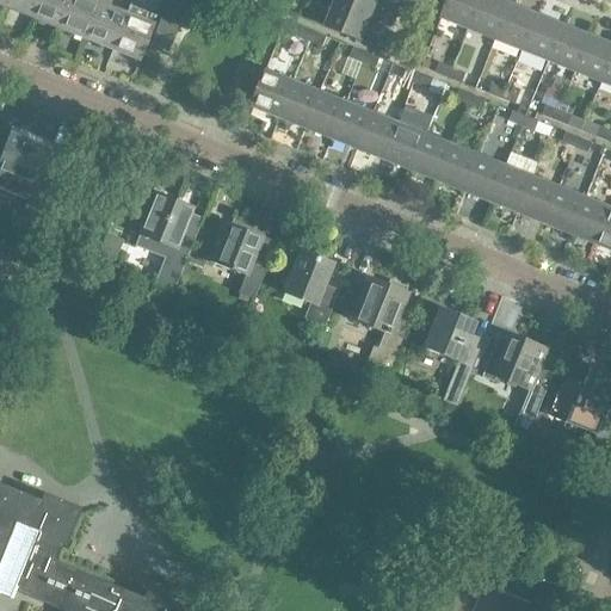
[(31,19),(38,0),(6,0),(4,7),(31,19)]
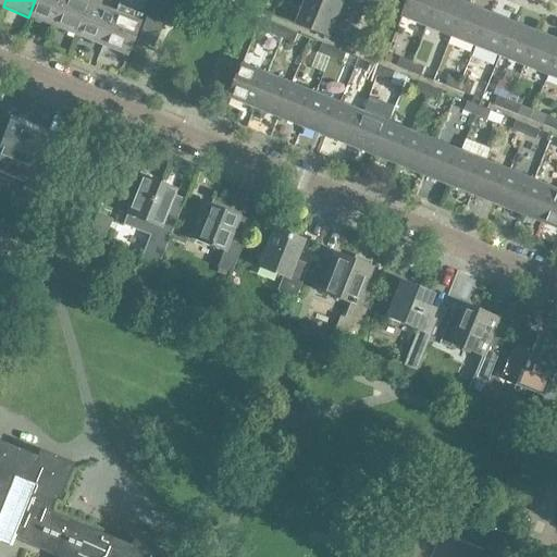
[(52,26),(62,0),(35,0),(28,17),(52,26)]
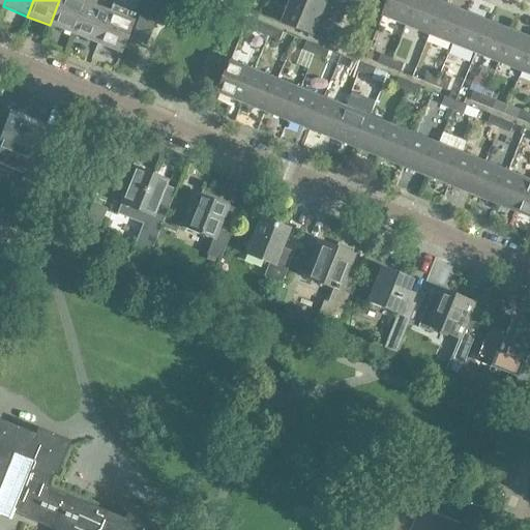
[(72,34),(85,3),(77,0),(59,0),(50,25),(72,34)]
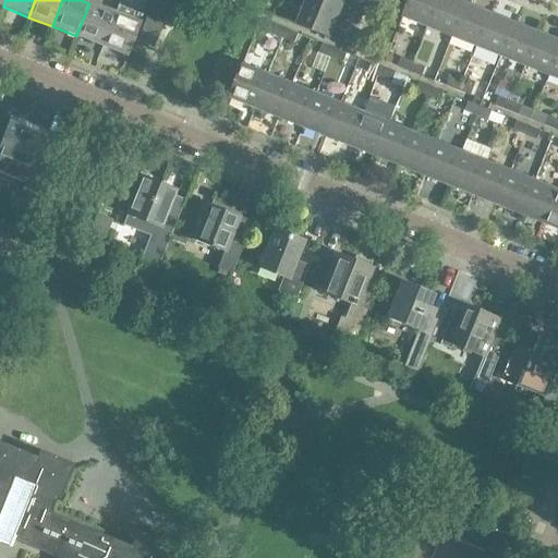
[(353,12),(342,8),(340,12),(311,0),(306,0),(298,24),(330,37),(339,16),(350,21),(353,12)]
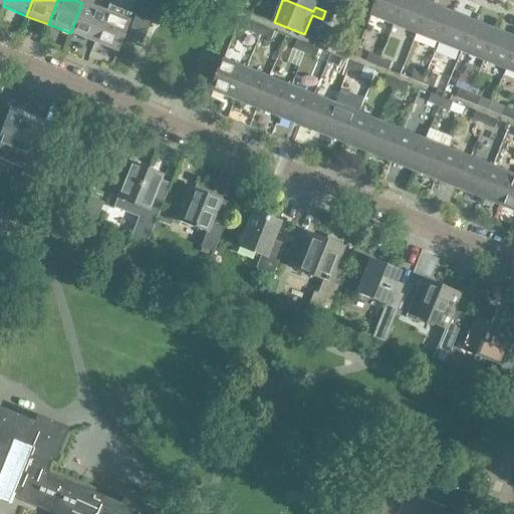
[(286,0),(313,11),(315,7),(317,0),(286,0)]
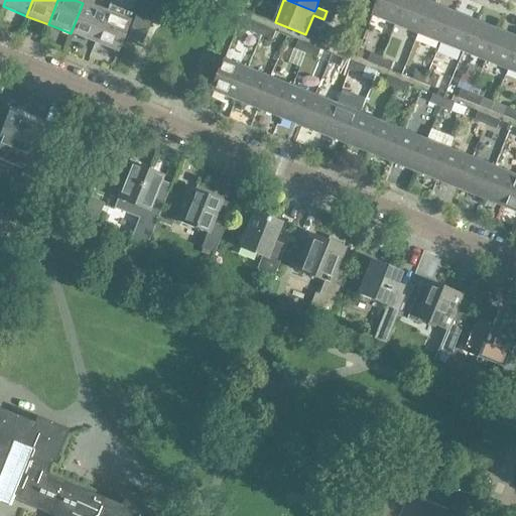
[(396,24),(405,0),(378,0),(373,15),(396,24)]
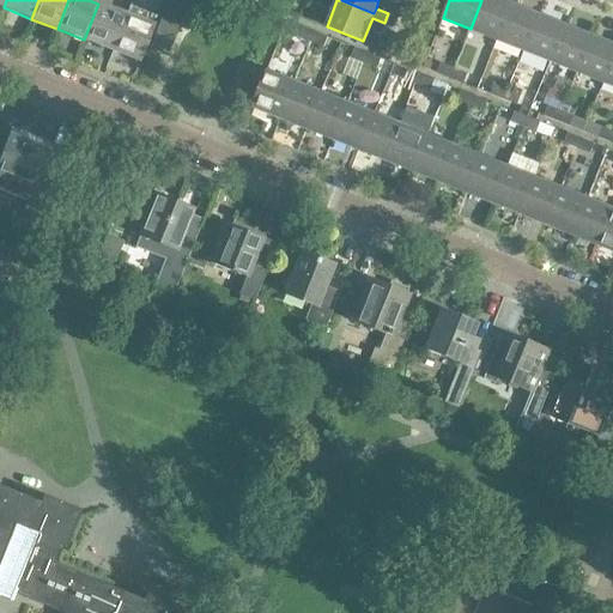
[(497,40),(511,4),(503,0),(481,0),(471,29),(497,40)]
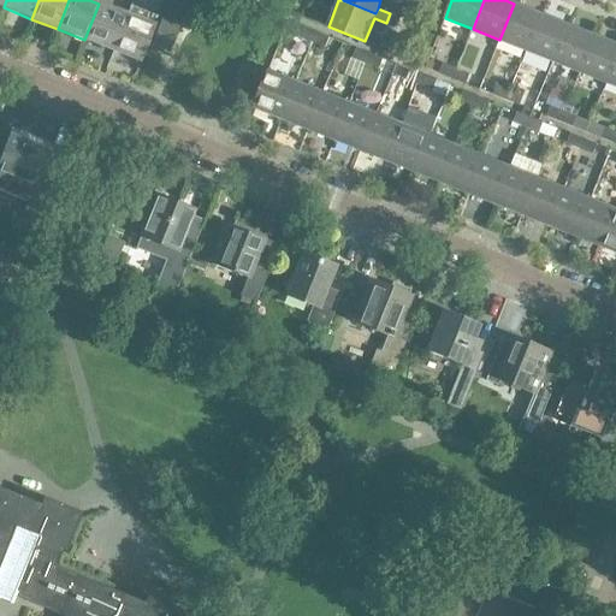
[(112,51),(126,15),(99,4),(84,40),(112,51)]
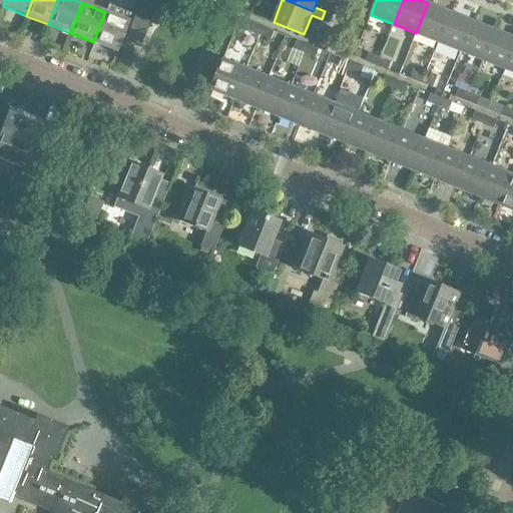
[(438,42),(451,12),(428,3),(416,33),(438,42)]
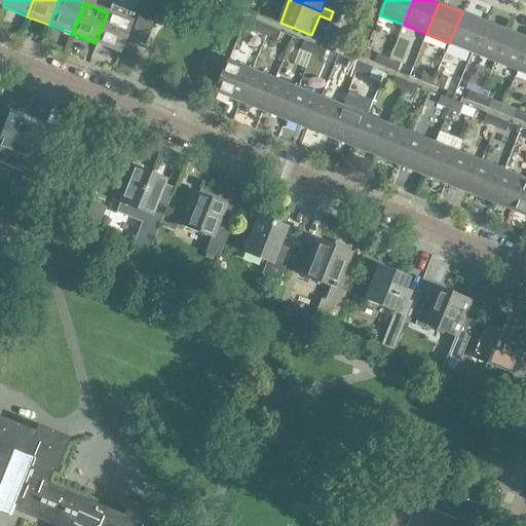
[(111,6),(108,12),(96,43),(119,52),(134,15),(111,6)]
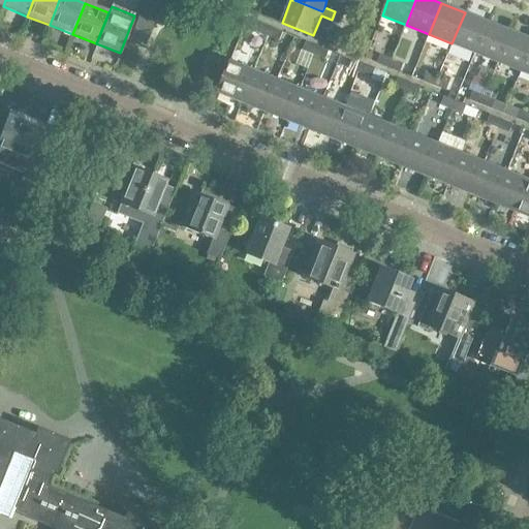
[(475,53),(488,21),(465,12),(452,43),(475,53)]
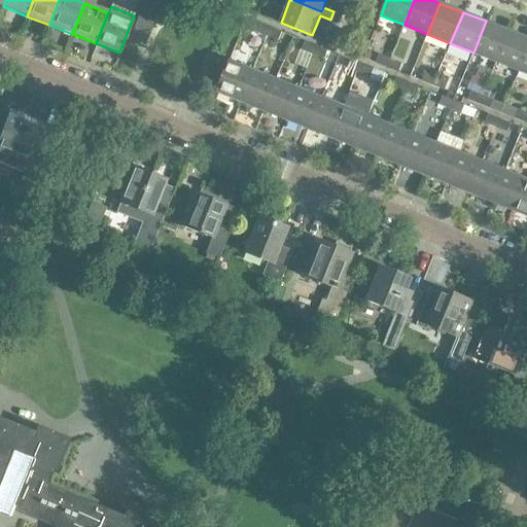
[(144,44),(152,23),(139,16),(130,38),(144,44)]
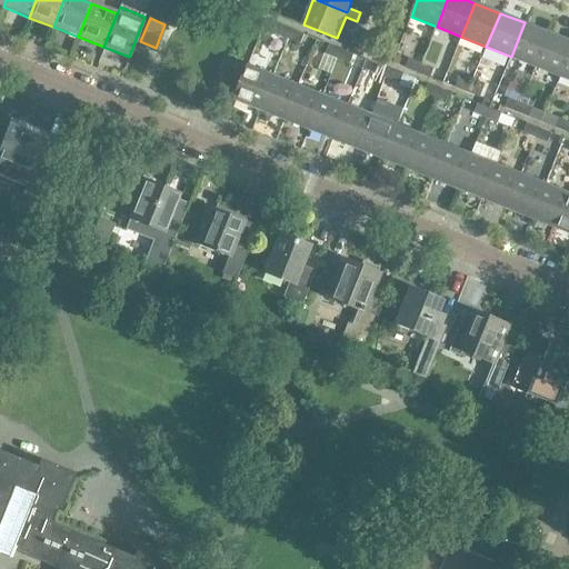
[(536,67),(549,32),(525,22),(511,57),(536,67)]
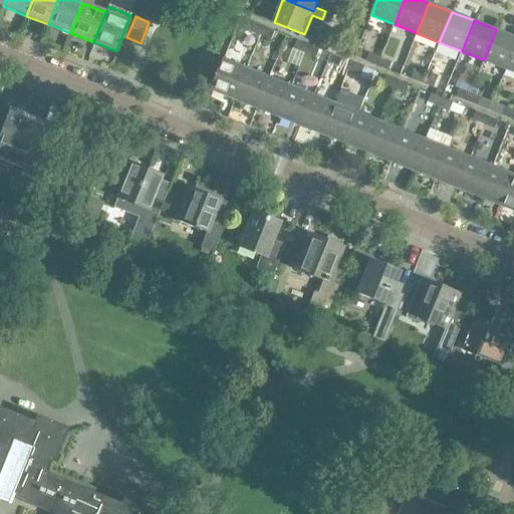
[(263,27),(253,23),(250,31),(260,35),(263,27)]
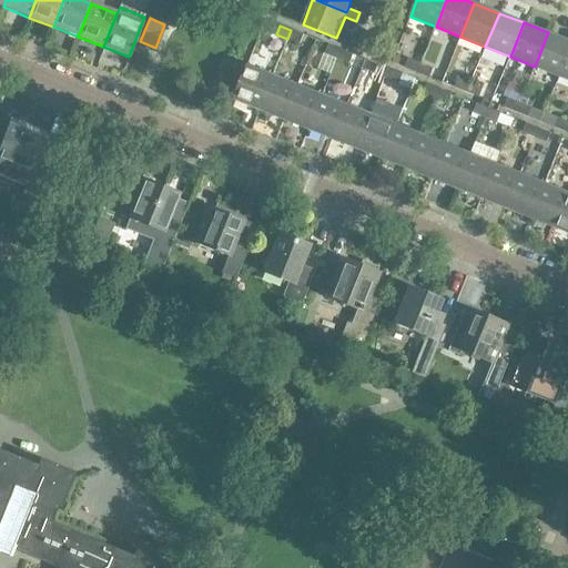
[(300,43),(303,34),(291,30),(287,39),(300,43)]
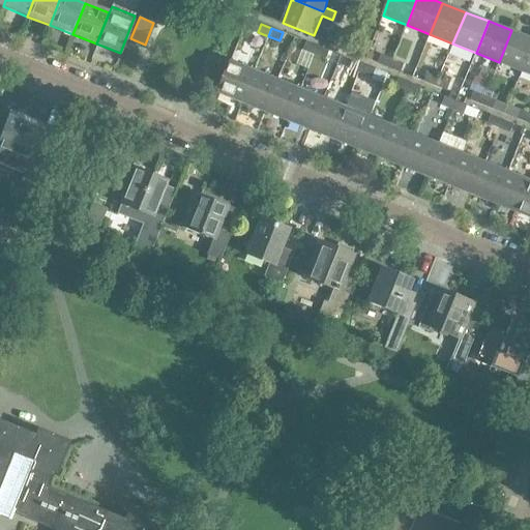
[(522,71),(529,51),(529,37),(511,30),(499,62),(522,71)]
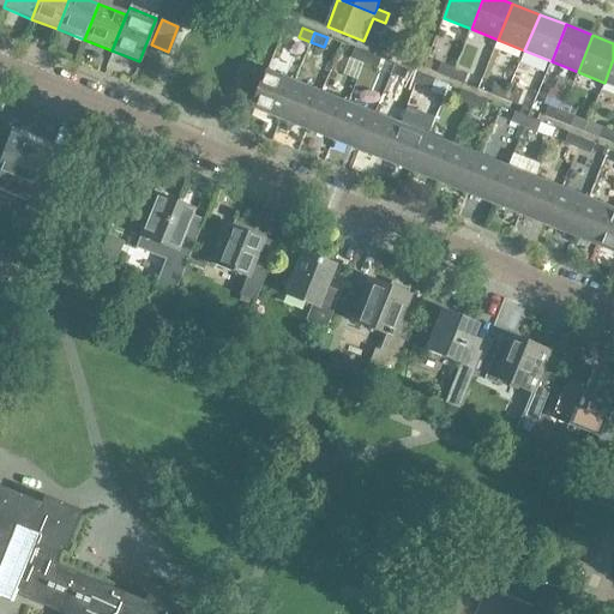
[(368,54),(355,48),(351,58),(365,64),(368,54)]
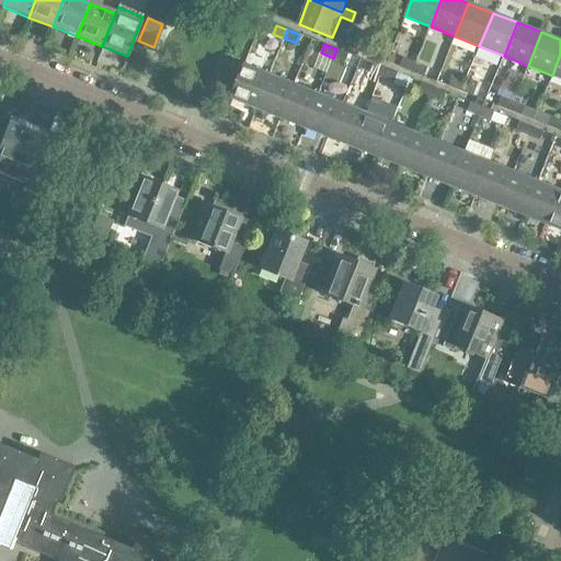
[(345,63),(348,54),(336,49),(333,58),(345,63)]
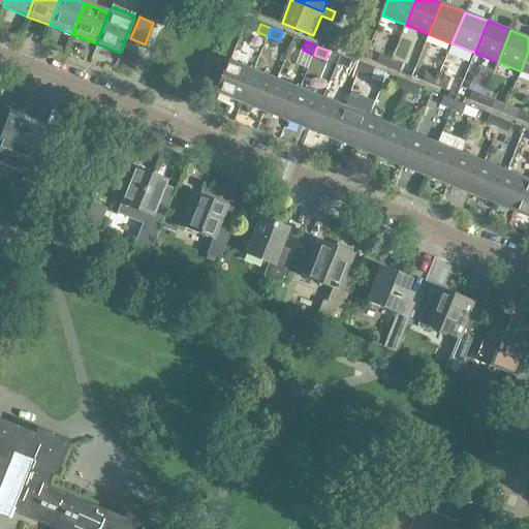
[(380,55),(377,62),(377,63),(389,67),(392,59),(380,55)]
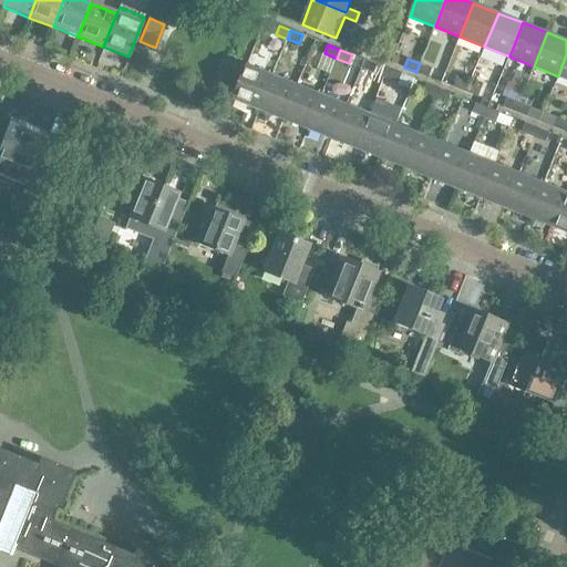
[(432,68),(420,63),(416,72),(429,76),(432,68)]
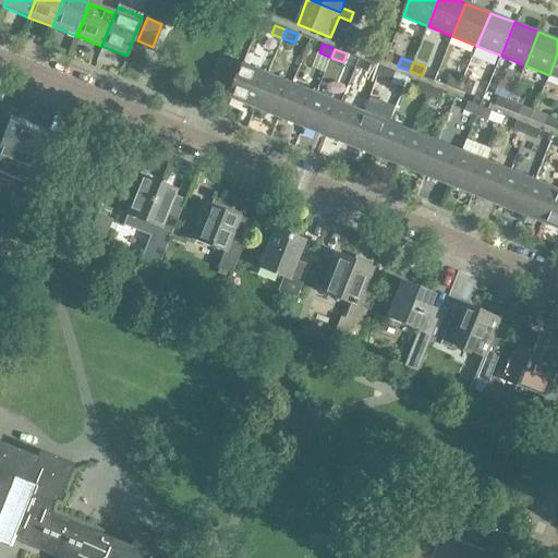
[(384,68),(372,63),(368,72),(380,76),(384,68)]
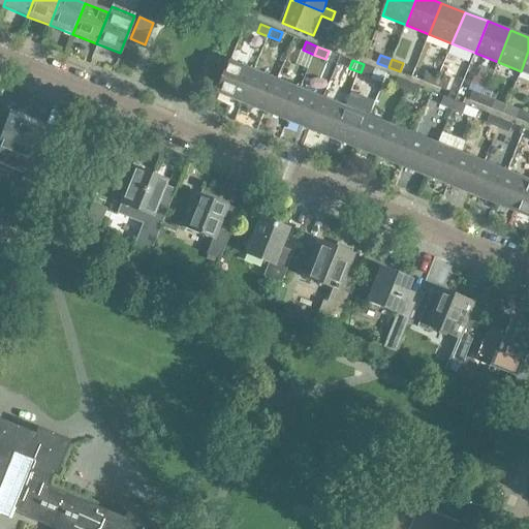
[(241,102),(254,70),(230,61),(218,93),(241,102)]
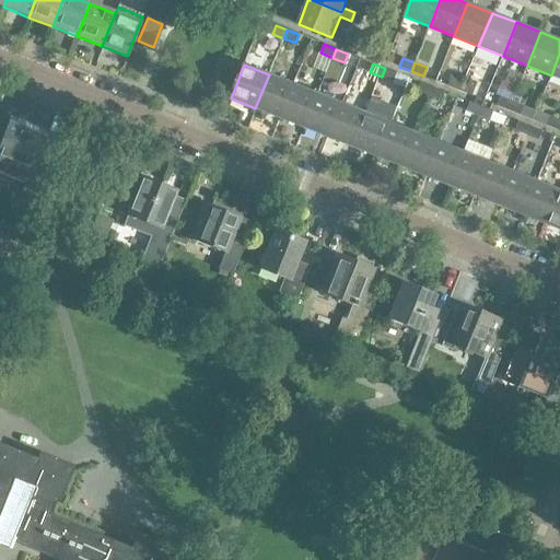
[(393,82),(397,73),(385,68),(382,77),(393,82)]
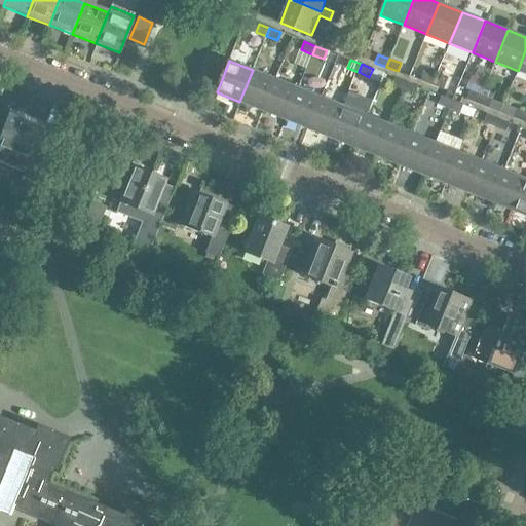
[(263,110),(275,79),(253,70),(239,102),(263,110)]
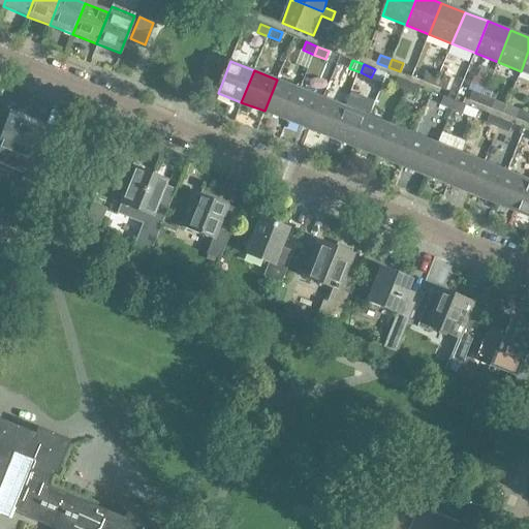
[(435,86),(438,78),(427,72),(424,82),(435,86)]
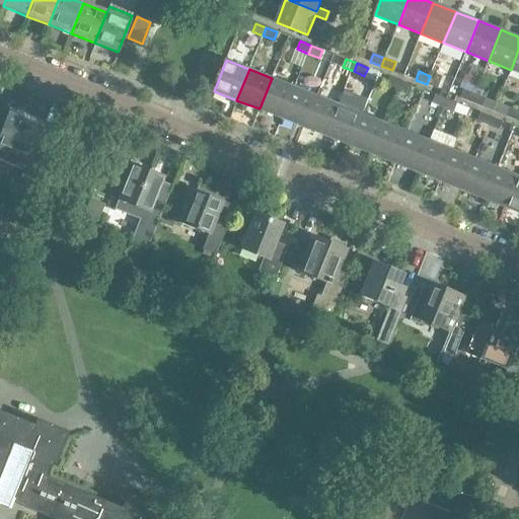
[(441,80),(430,76),(427,84),(437,88),(441,80)]
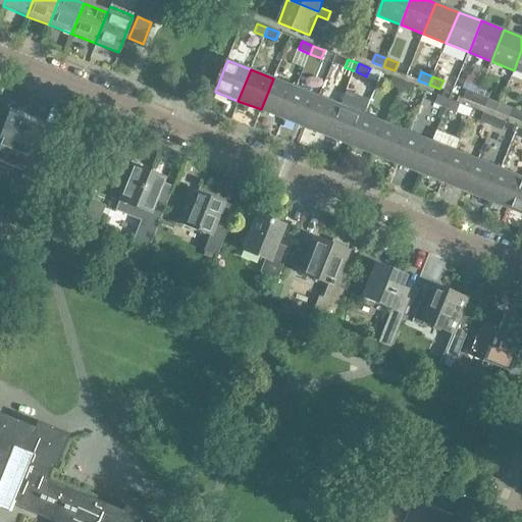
[(404,82),(394,77),(389,86),(401,90),(404,82)]
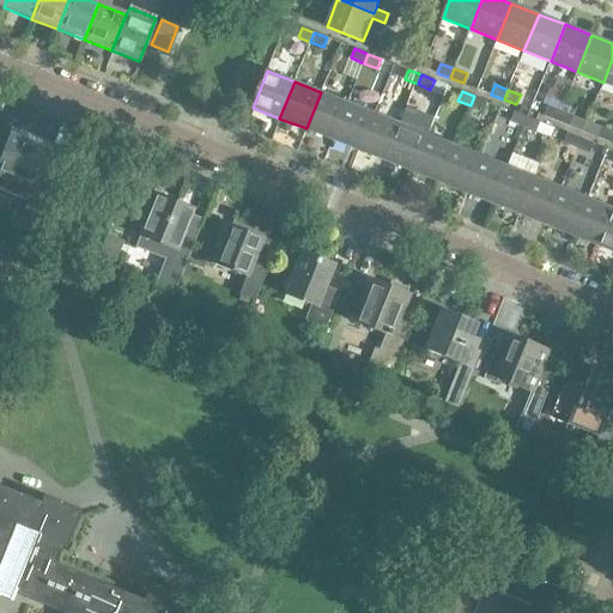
[(333,139),(347,103),(321,92),(307,128),(333,139)]
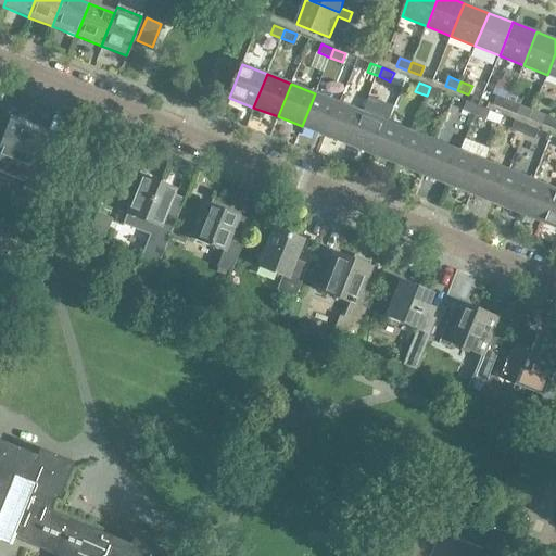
[(439,100),(442,91),(430,87),(427,96),(439,100)]
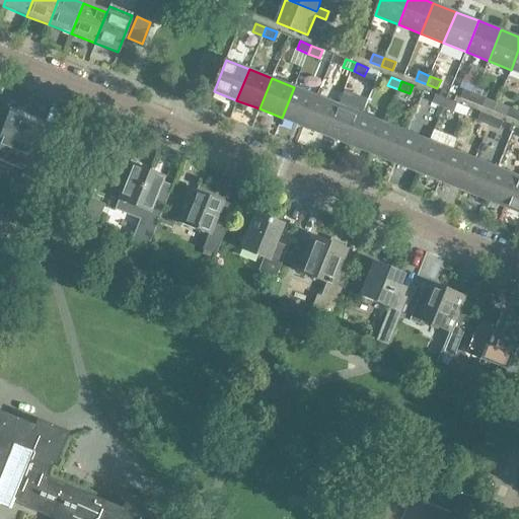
[(304,127),(317,96),(294,87),(282,118),(304,127)]
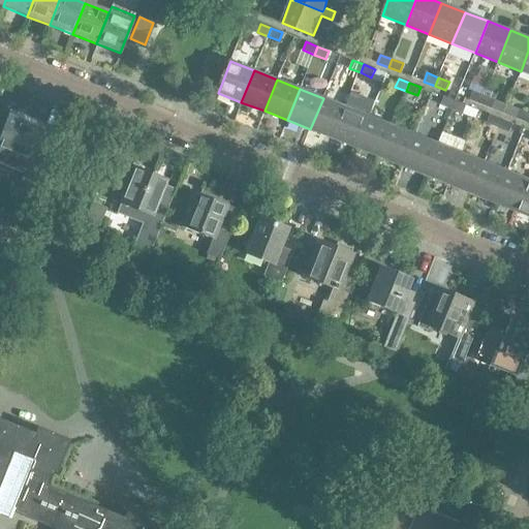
[(484,96),(472,91),(469,99),(480,104),(484,96)]
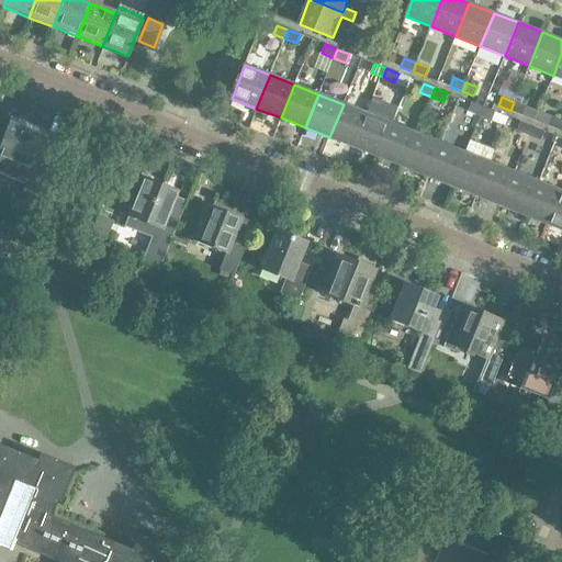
[(526,107),(514,102),(510,111),(523,115),(526,107)]
